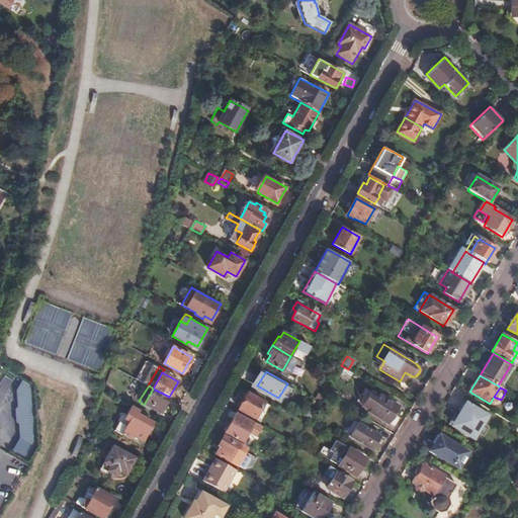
[(160,413),(169,397),(153,389),(144,405),(160,413)]
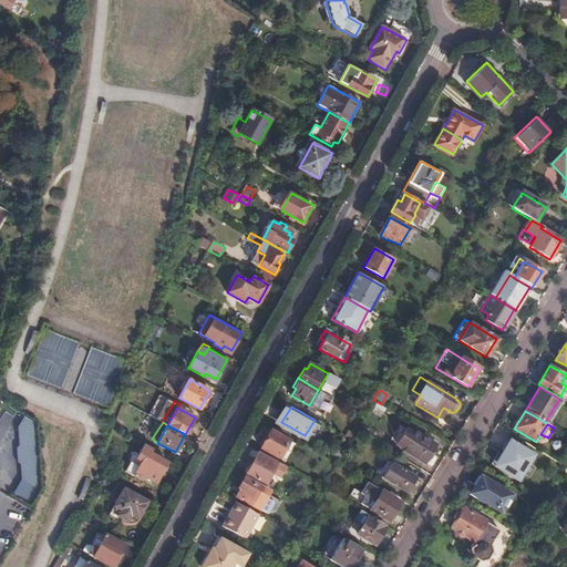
[(403,451),(424,464),(436,444),(414,432),(413,434),(405,429),(395,444),(404,449),(403,451)]
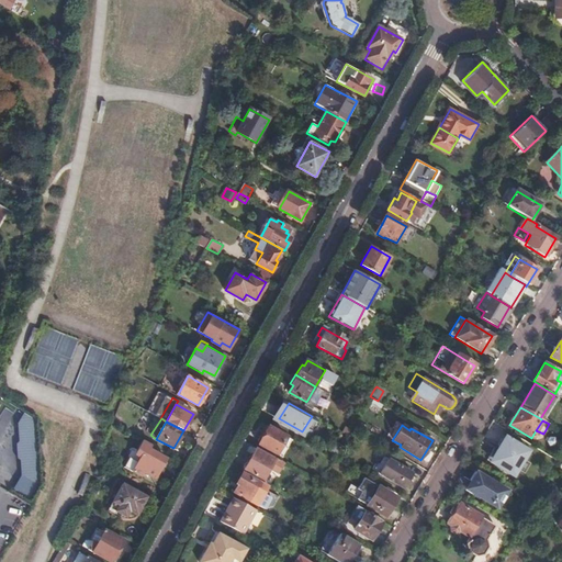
[(258,444),(277,453),(287,437),(268,426),(258,444)]
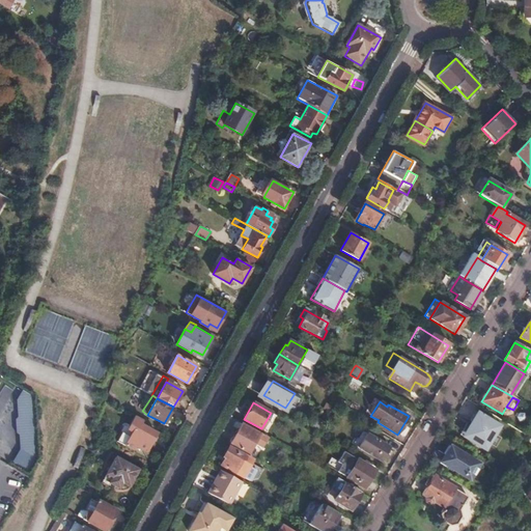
[(328,412),(332,406),(327,403),(323,410),(328,412)]
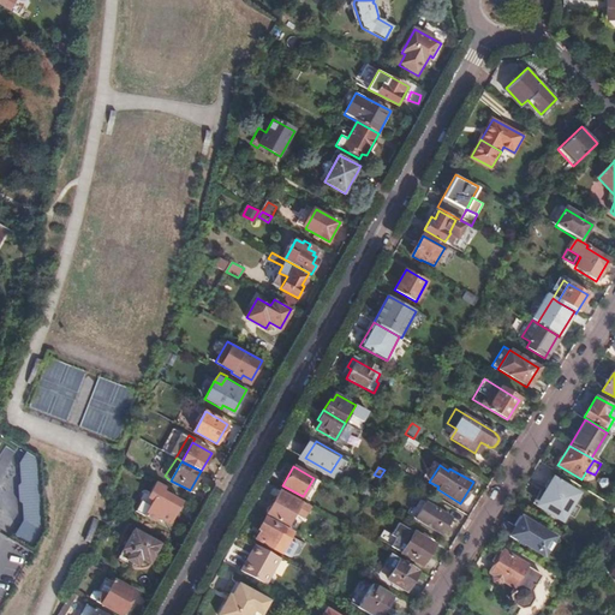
[(553,478),(539,499),(553,507),(549,512),(561,519),(578,494),(553,478)]
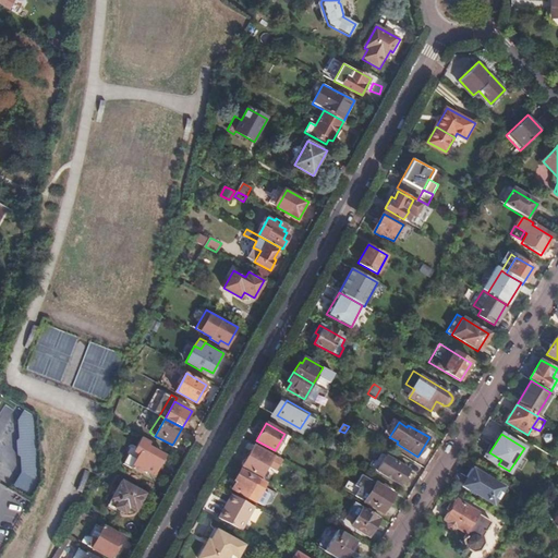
[(150,441),(143,437),(137,446),(133,444),(129,452),(129,455),(123,463),(141,473),(143,469),(154,475),(165,456),(148,446),(150,441)]
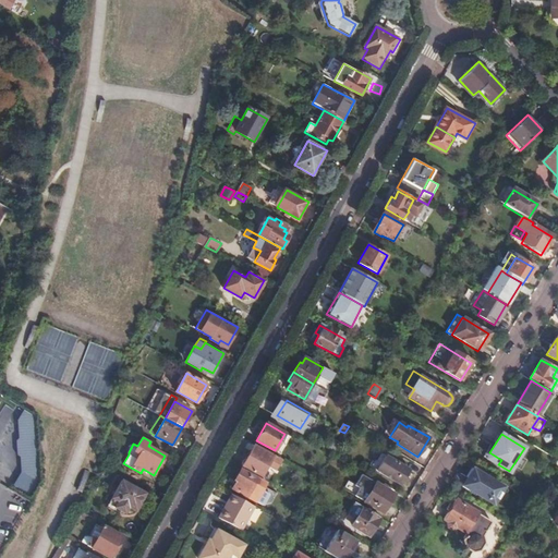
[(268,482),(281,459),(254,444),(241,466),(268,482)]
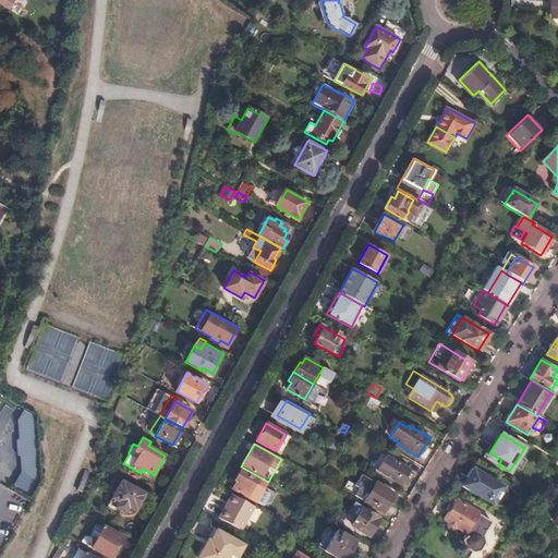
[(501,460),(489,452),(486,457),(498,464),(501,460)]
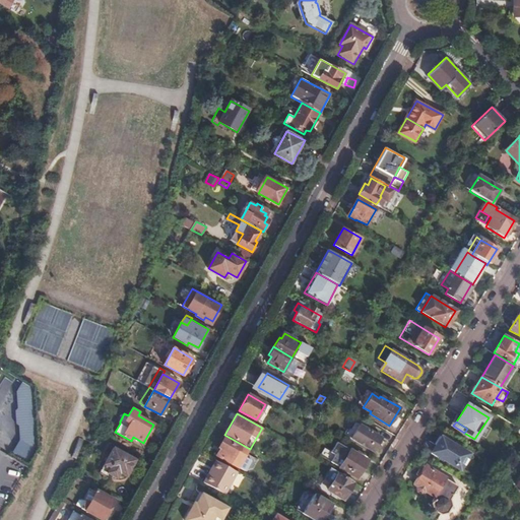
[(349,438),(373,452),(381,438),(359,424),(349,438)]
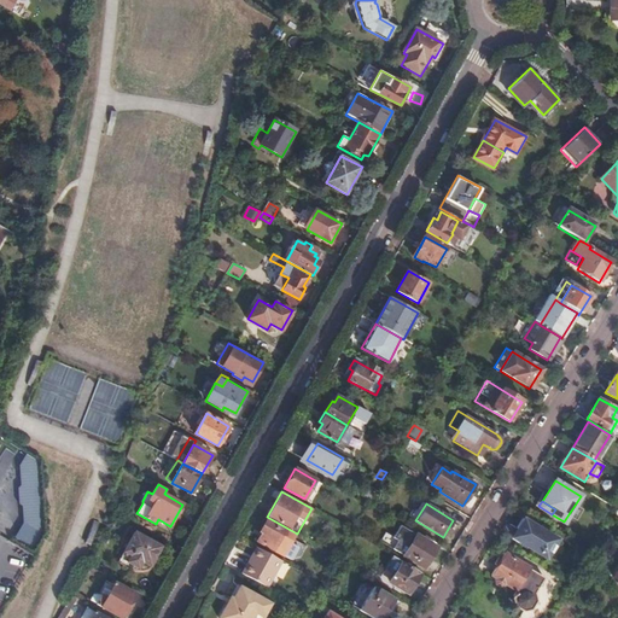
[(272,552),(281,557),(289,543),(292,536),(284,531),(264,520),(257,532),(260,532),(255,542),(272,552)]
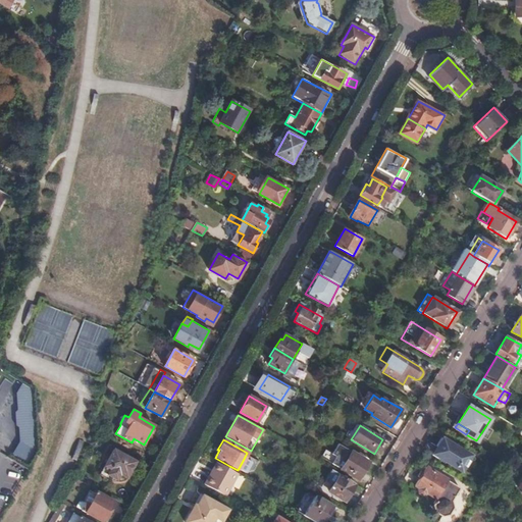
[(433,455),(463,472),(472,457),(442,439),(433,455)]
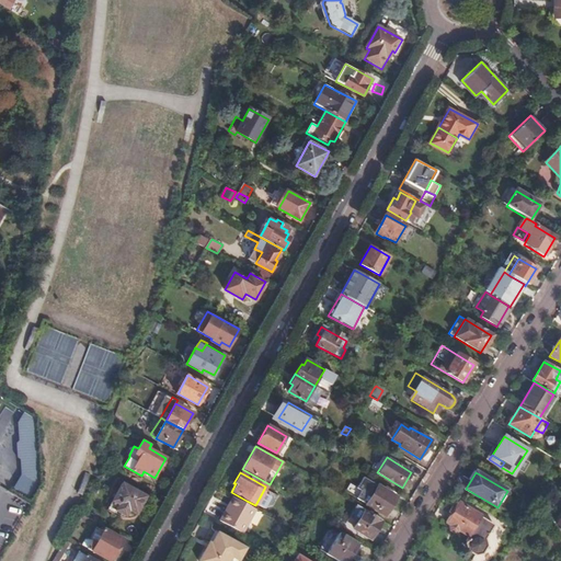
[(350,483),(345,491),(365,502),(375,483),(363,477),(357,487),(350,483)]
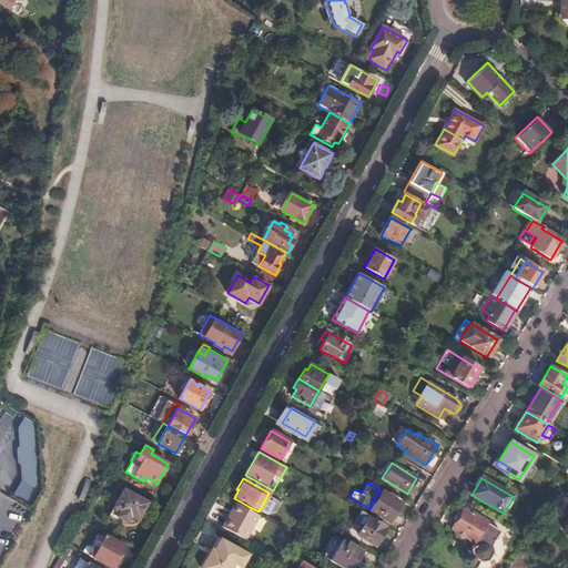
[(124,488),(110,514),(128,524),(131,517),(139,520),(150,503),(124,488)]
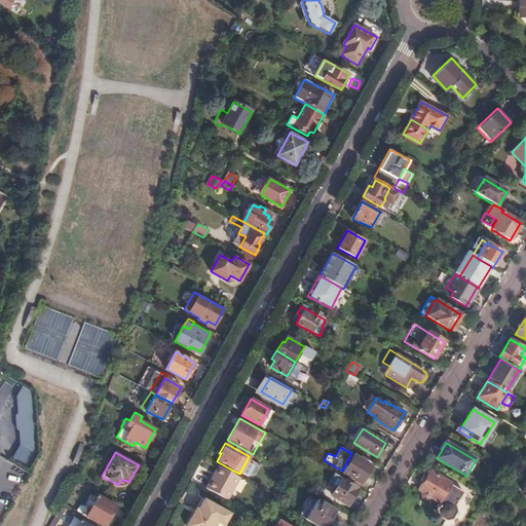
[(342,473),(360,484),(371,465),(353,454),(342,473)]
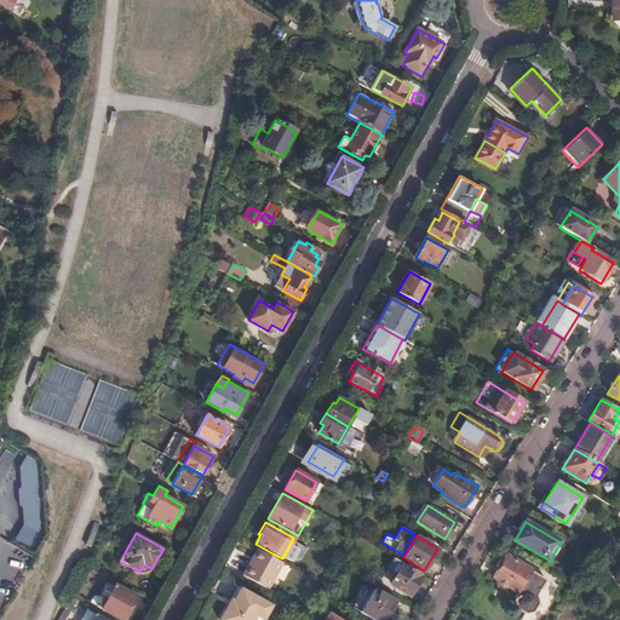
[(247,563),(241,575),(267,590),(273,579),(282,563),(259,550),(251,566),(247,563)]
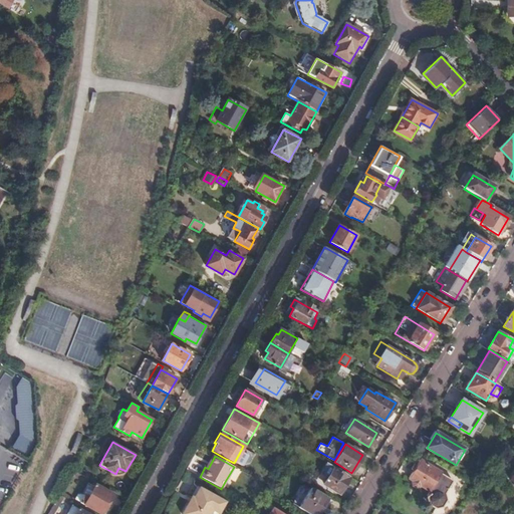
[(440,472),(420,460),(408,480),(411,482),(410,484),(410,487),(414,489),(418,488),(419,487),(429,493),(425,499),(426,506),(435,511),(441,510),(446,502),(445,494),(453,482),(439,474),(440,472)]
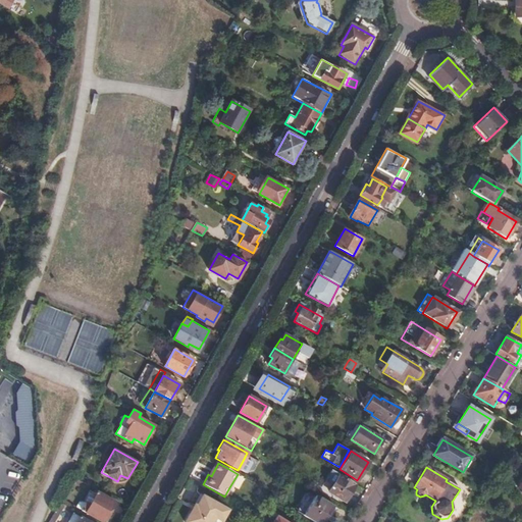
[(317,491),(330,500),(333,494),(345,502),(355,484),(331,469),(317,491)]
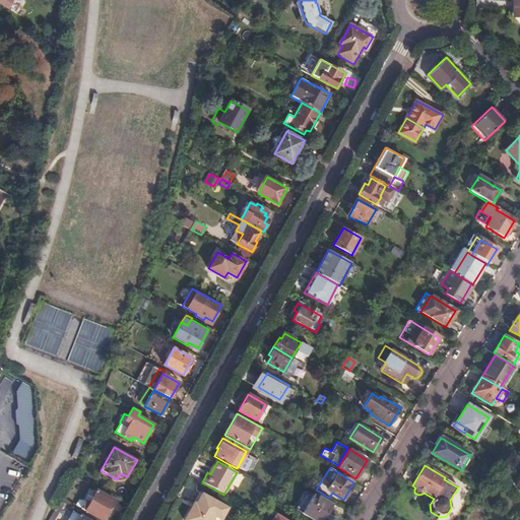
[(237,472),(229,485),(235,489),(243,475),(237,472)]
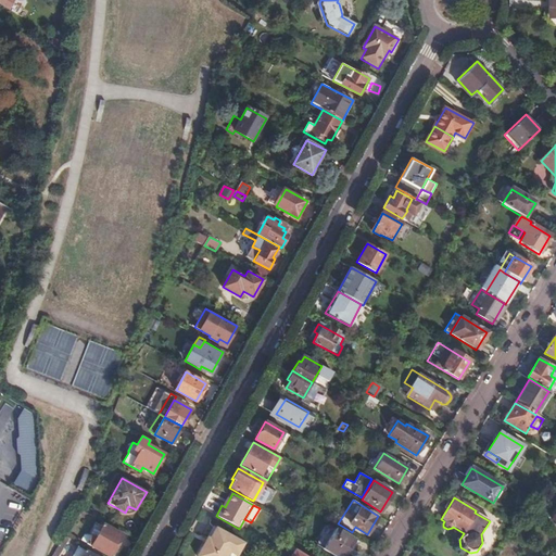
[(93,534),(88,543),(110,555),(122,534),(104,525),(98,536),(93,534)]
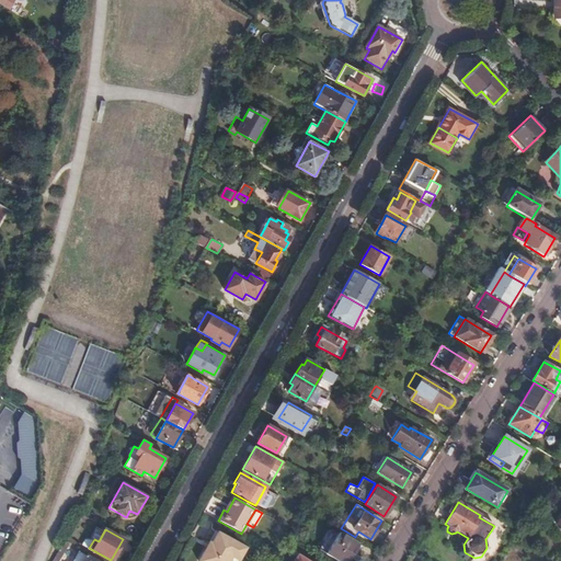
[(217,533),(215,531),(203,552),(207,551),(217,533)]
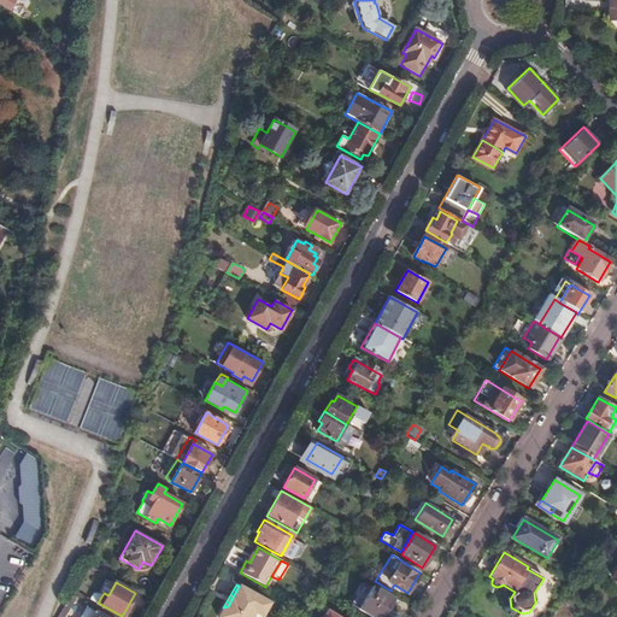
[(357,609),(371,616),(383,616),(394,599),(371,585),(357,609)]
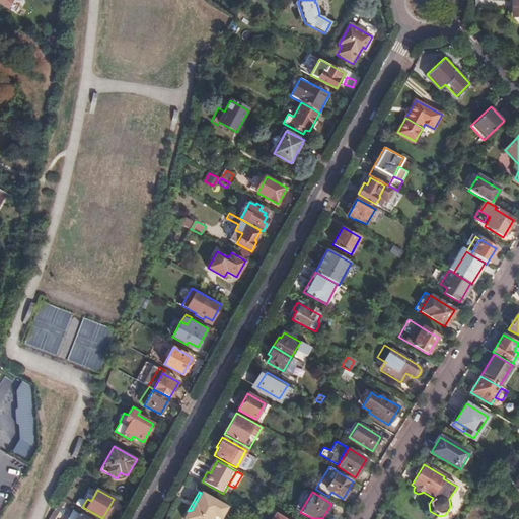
[(192,510),(188,511),(183,518),(220,518),(227,507),(201,493),(192,510)]
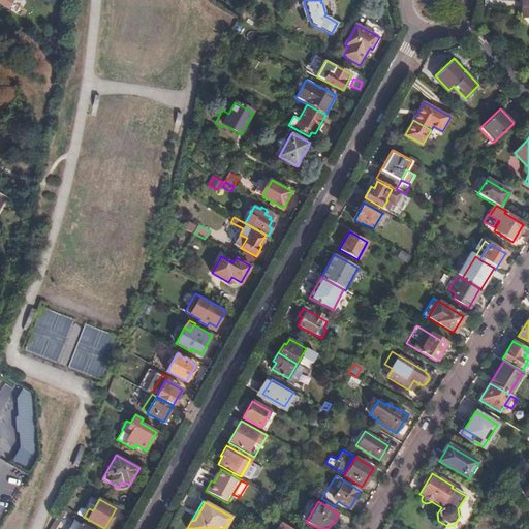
[(65,511),(61,509),(54,522),(58,524),(65,511)]
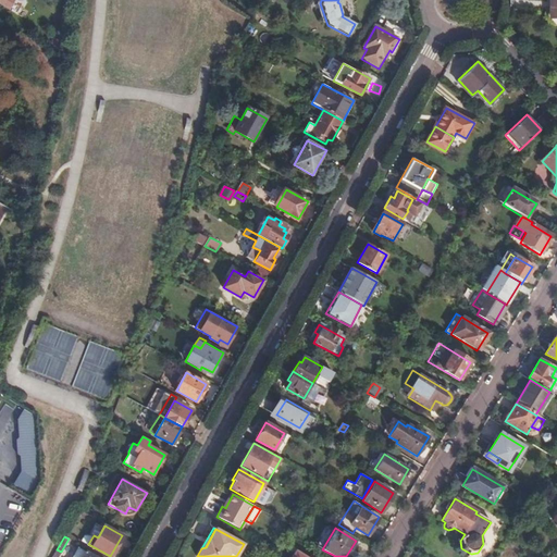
[(95,556),(86,552),(77,547),(72,556),(95,556)]
